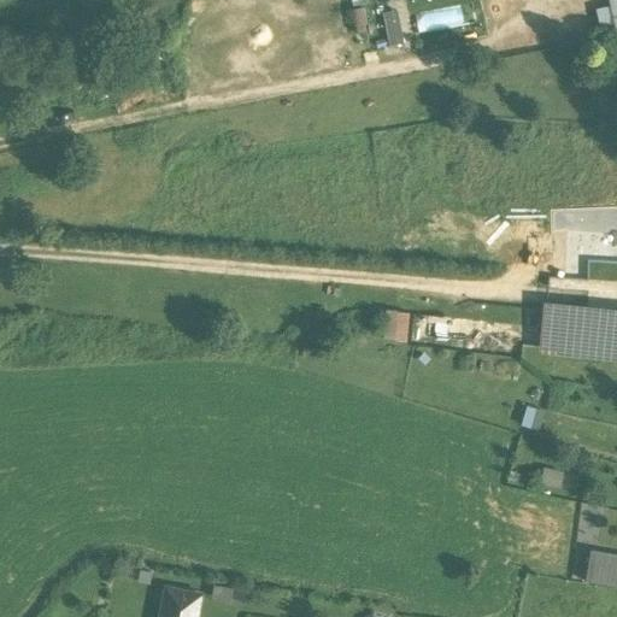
[(616,0),(606,0),(616,36),(616,35),(616,0)]
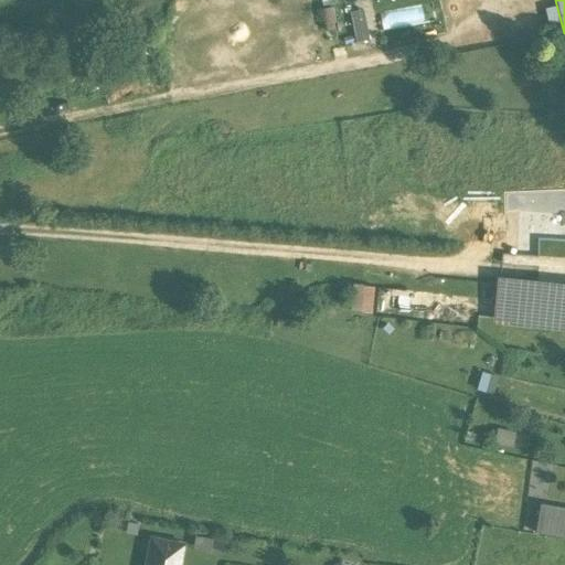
[(355,42),(370,39),(363,9),(349,12),(355,42)]
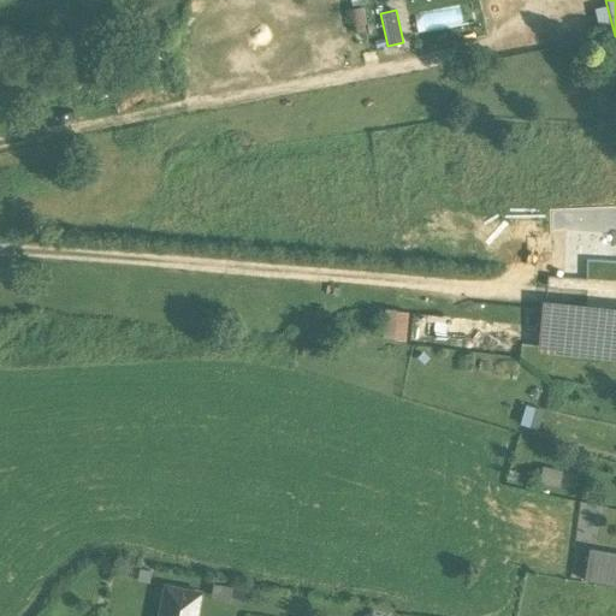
[(576,259),(615,260),(615,232),(578,231),(576,259)]
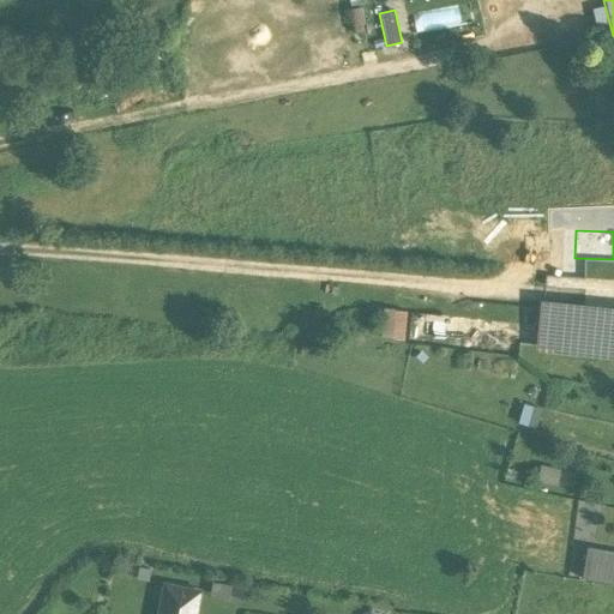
[(613,306),(540,299),(537,314),(534,345),(613,354),(613,306)]
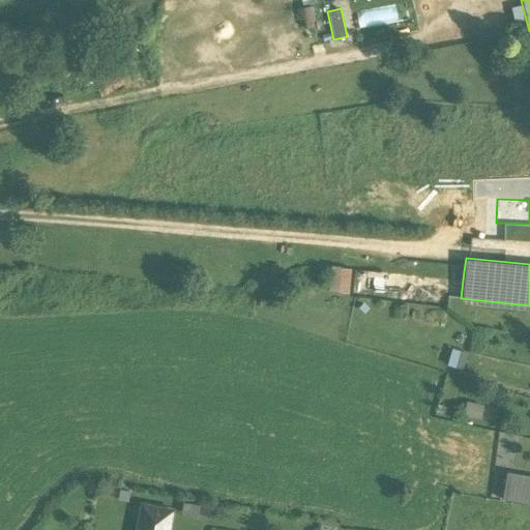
[(331,267),(329,291),(348,293),(350,268),(331,267)]
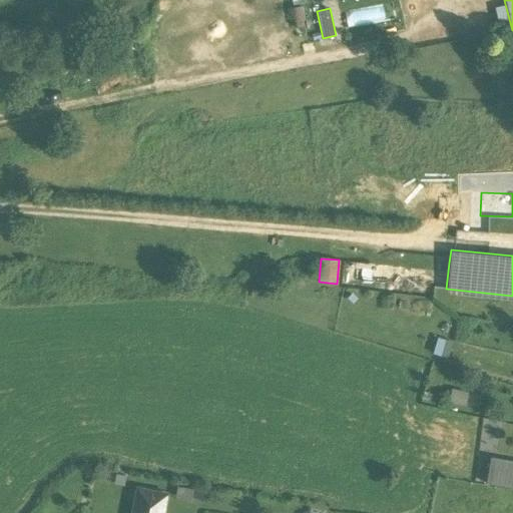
[(504,461),(491,459),(486,484),(497,486),(499,474),(502,474),(504,461)]
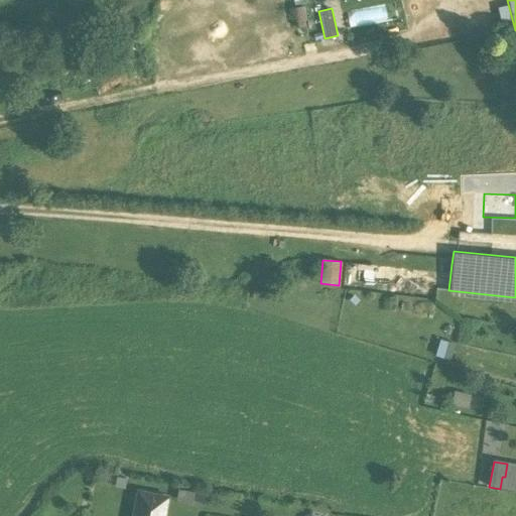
[(515,465),(507,464),(505,477),(502,477),(500,489),(515,492),(515,465)]
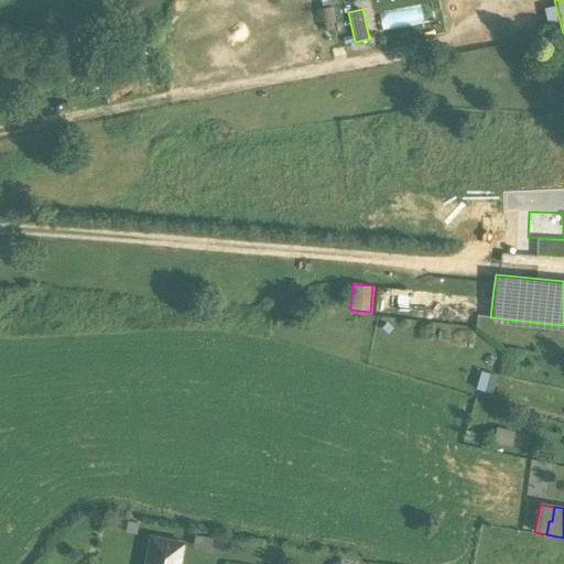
[(180,563),(184,544),(151,538),(145,563),(180,563)]
